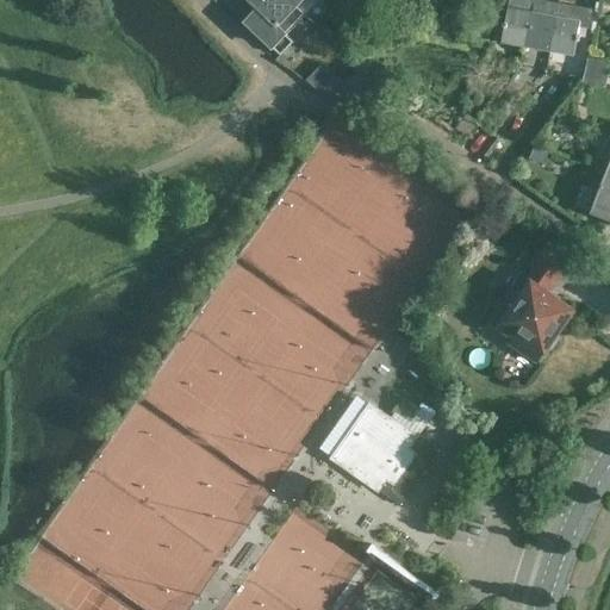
[(304,13),(290,0),(247,0),(257,10),(246,22),(280,55),(293,42),(284,33),(304,13)]
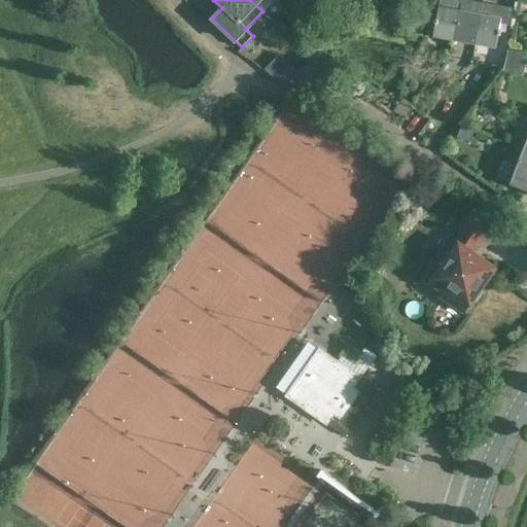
[(273,0),(250,0),(262,11),(273,0)]
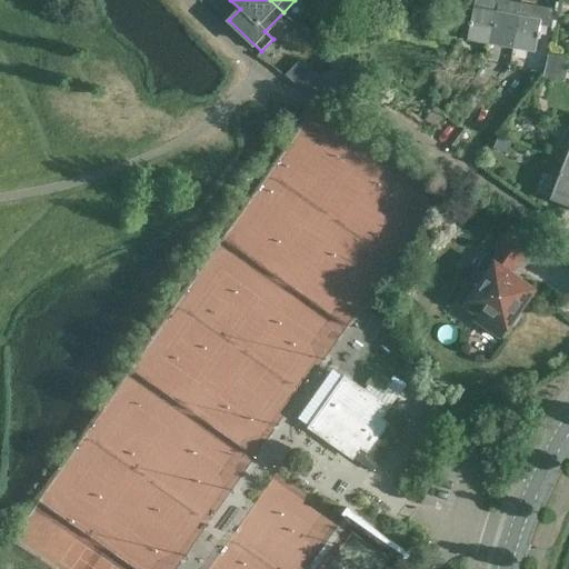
[(491,42),(498,0),(476,0),(469,39),(491,42)]
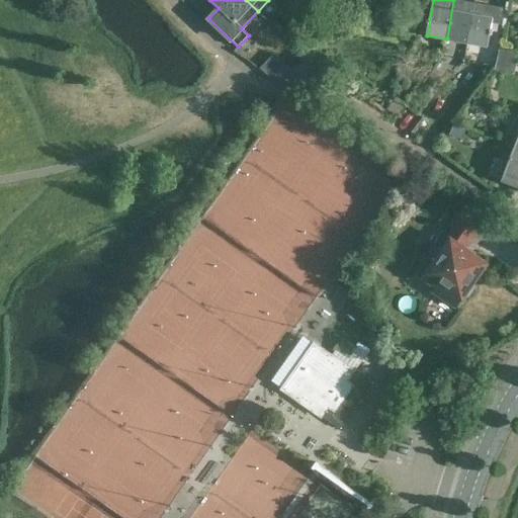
[(456,0),(453,0),(447,38),(467,42),(476,3),(456,0)]
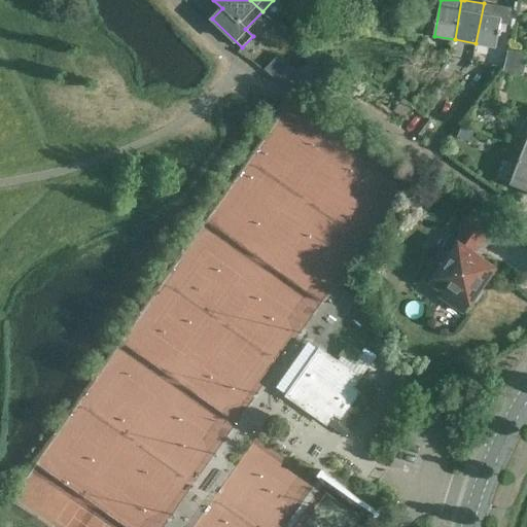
[(484,3),(476,43),(496,47),(498,35),(500,36),(501,30),(499,30),(500,23),(510,25),(510,22),(513,9),(484,3)]
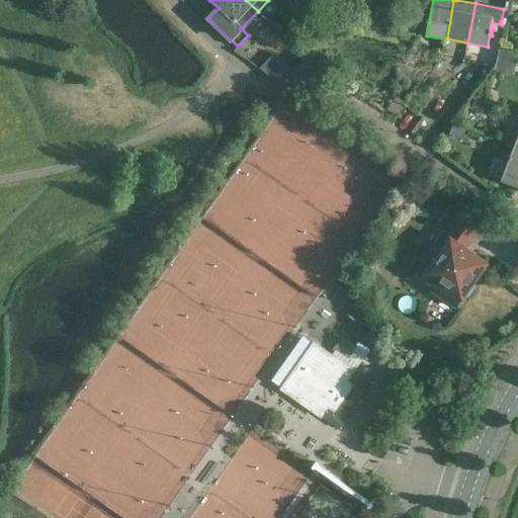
[(517,51),(500,48),(496,67),(515,71),(517,58),(517,51)]
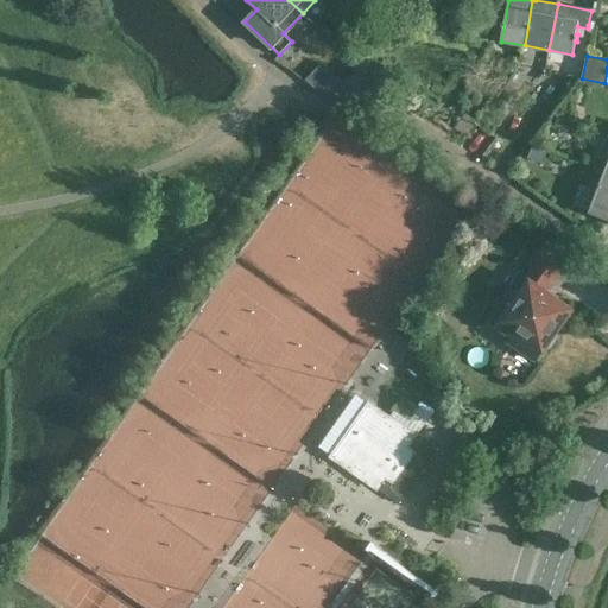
[(607,171),(605,171),(588,213),(607,220),(607,171)]
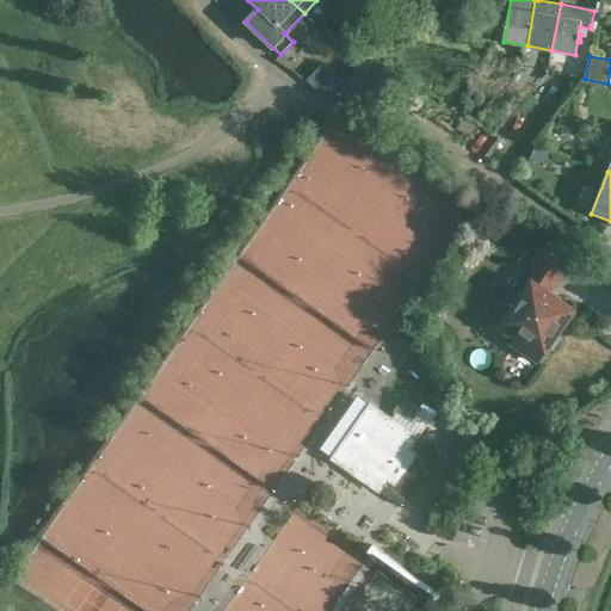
[(548,292),(568,263),(544,247),(532,266),(535,269),(528,279),(531,282),(500,328),(512,335),(508,341),(539,362),(549,347),(553,349),(560,338),(557,335),(574,309),(548,292)]
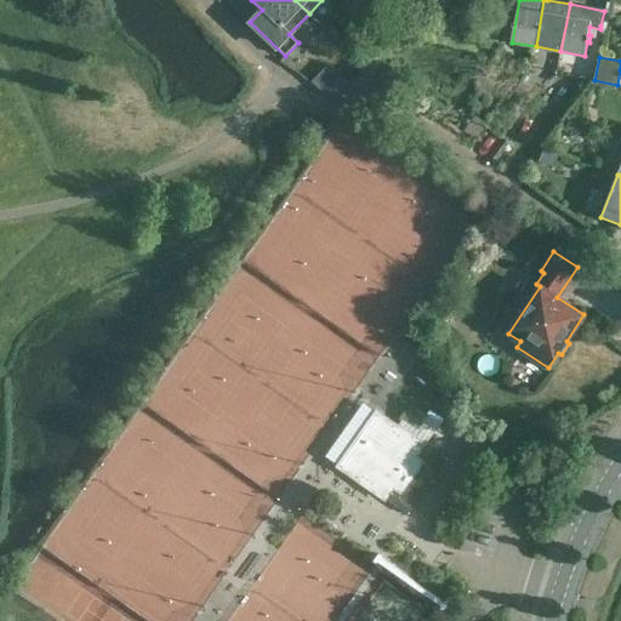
[(400,419),(416,429),(426,416),(409,405),(400,419)]
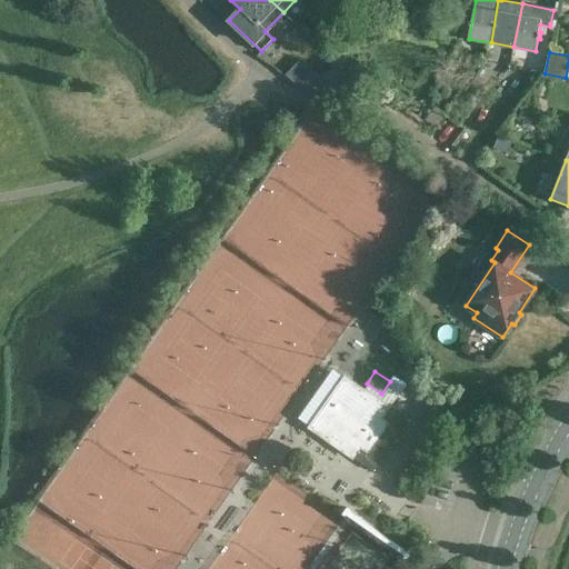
[(311,427),(353,457),(373,469),(408,421),(387,408),(345,379),(311,427)]
